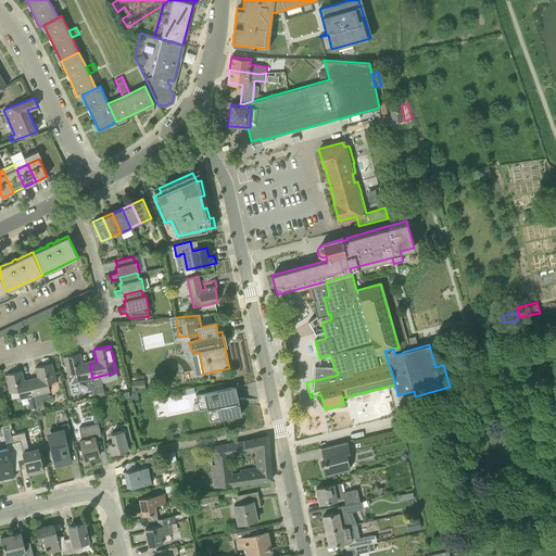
[(92,378),(89,364),(83,365),(79,353),(63,357),(67,375),(76,373),(78,381),(86,379),(88,389),(90,389),(92,396),(97,395),(96,389),(92,378)]
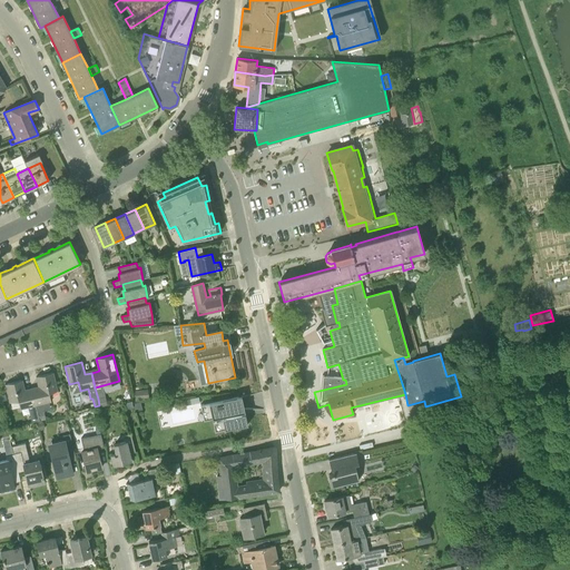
[(36,405),(51,401),(49,393),(58,391),(52,372),(36,376),(39,389),(32,391),(36,405)]
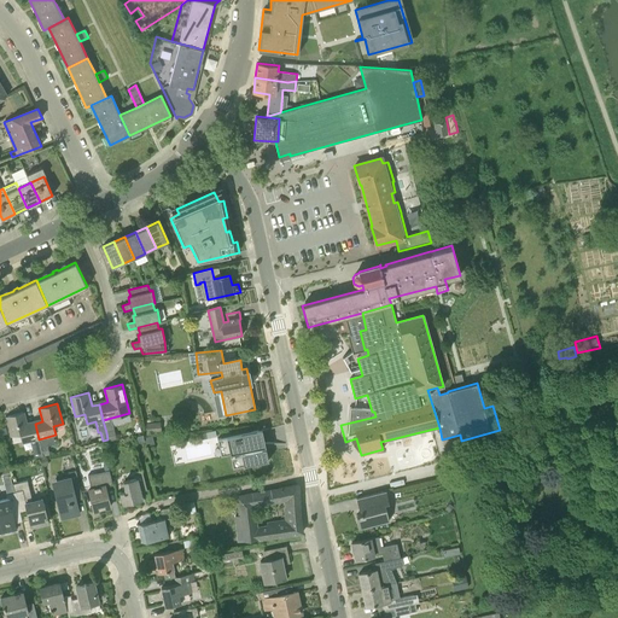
[(39,439),(35,424),(28,425),(24,412),(6,417),(11,437),(19,435),(22,443),(30,442),(35,459),(44,456),(39,439)]
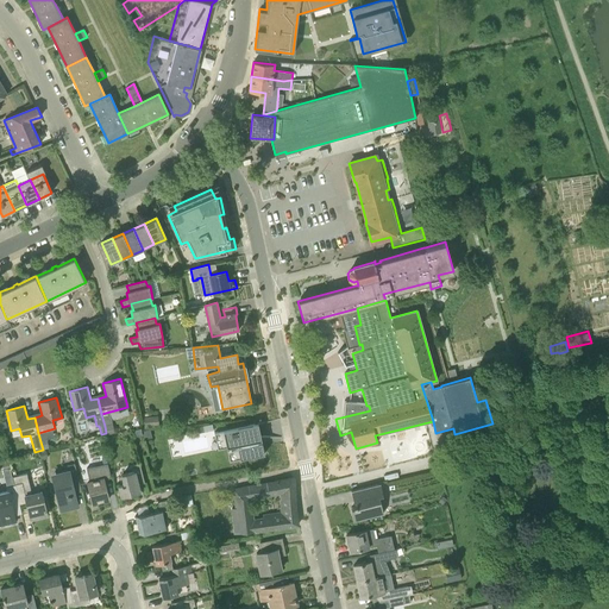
[(145,428),(158,426),(157,415),(144,418),(145,428)]
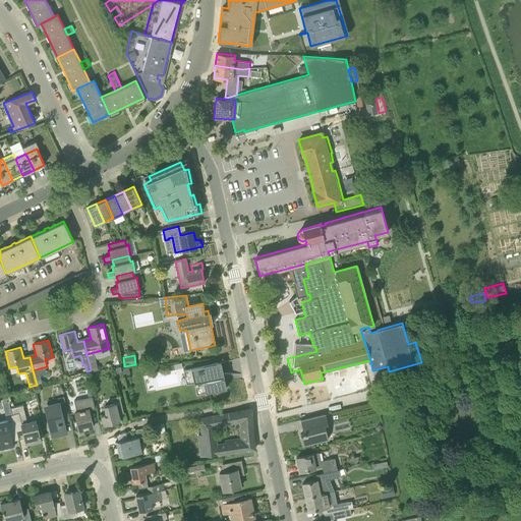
[(90,364),(92,371),(98,369),(97,362),(90,364)]
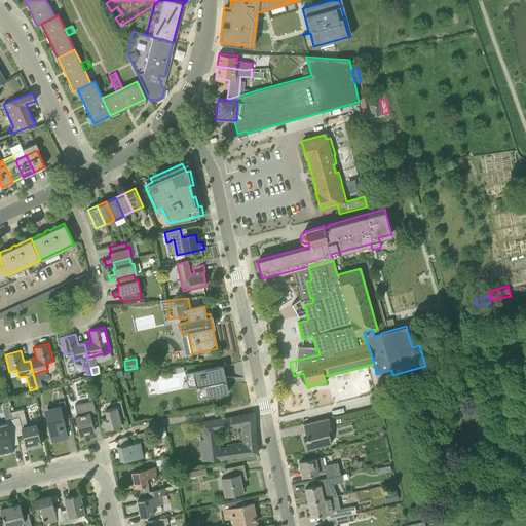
[(196,390),(198,399),(228,392),(226,382),(223,382),(222,378),(225,378),(223,366),(220,366),(186,373),(189,385),(204,382),(205,386),(196,390)]
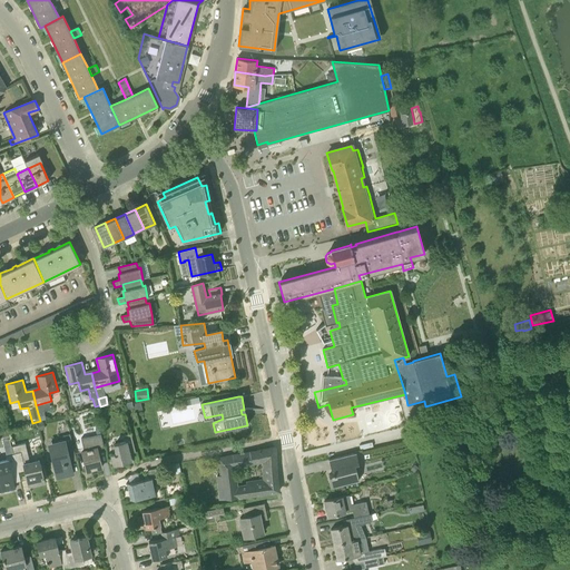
[(115,464),(131,460),(129,453),(136,452),(130,433),(125,435),(126,441),(115,444),(117,453),(111,454),(115,464)]
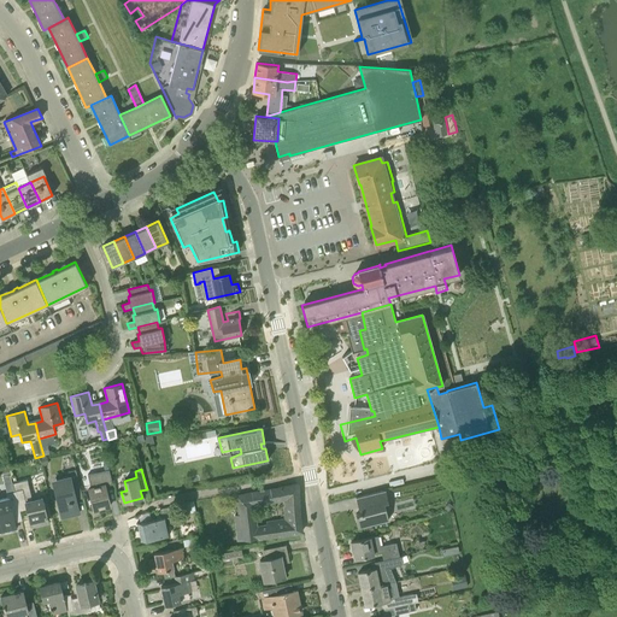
[(62,517),(80,513),(75,494),(81,492),(76,470),(68,471),(69,477),(63,479),(64,483),(54,486),(62,517)]
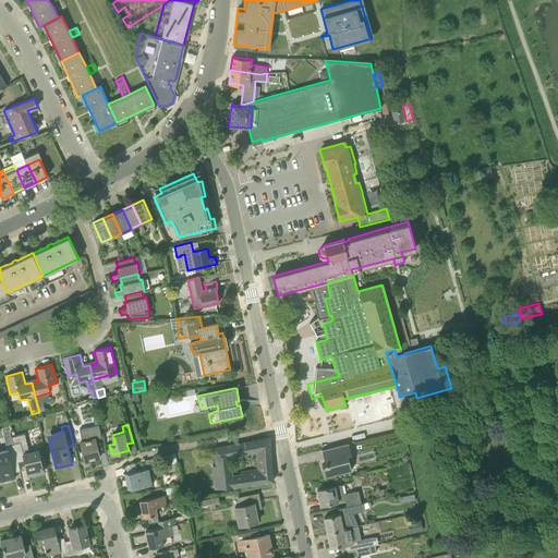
[(85,461),(99,458),(95,439),(101,438),(98,425),(94,426),(82,428),(85,441),(81,443),(85,461)]
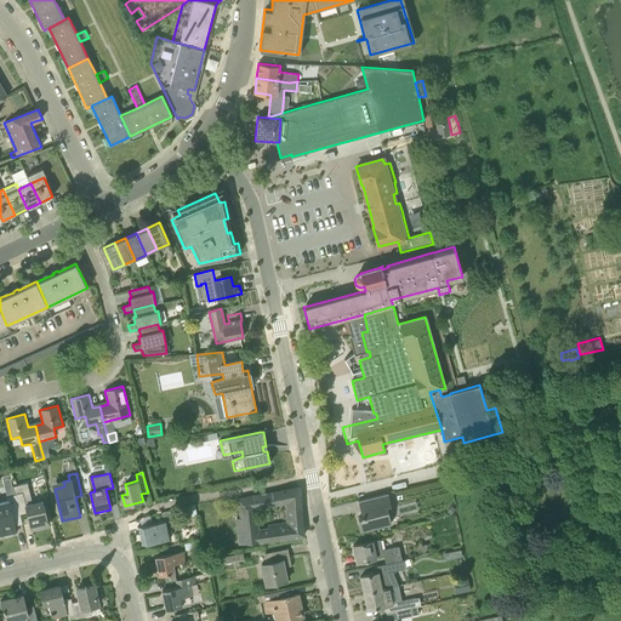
[(5,486),(12,485),(11,477),(10,478),(3,479),(5,486)]
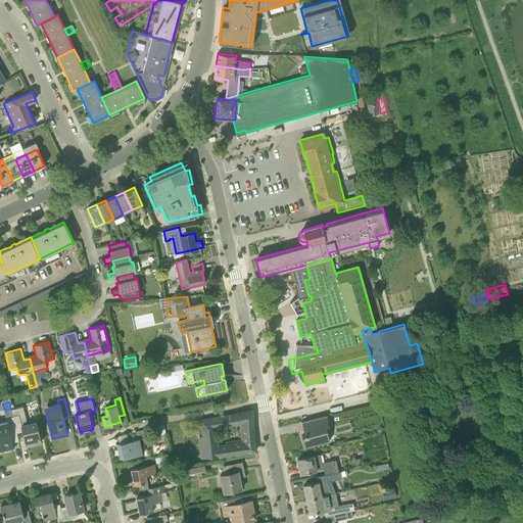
[(12,417),(16,433),(22,432),(26,445),(41,441),(36,422),(28,424),(24,407),(10,410),(12,417)]
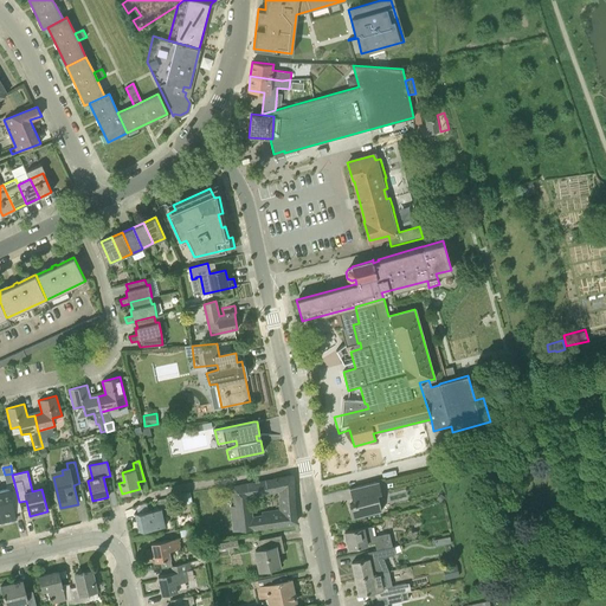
[(234,487),(236,504),(231,505),(234,530),(297,522),(294,496),(292,476),(234,487)]
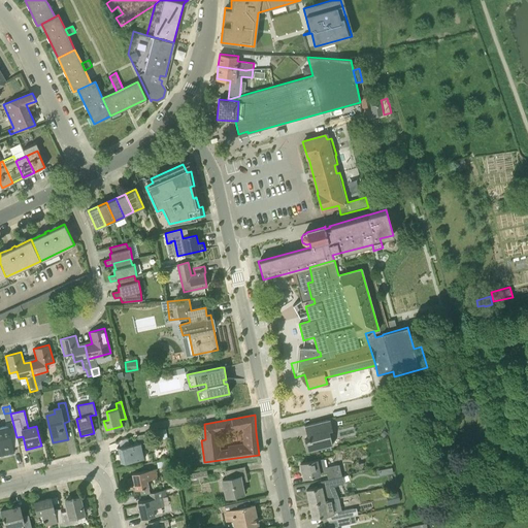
[(307,451),(332,444),(329,430),(332,429),(330,420),(304,426),(307,437),(306,438),(306,439),(304,440),(307,451)]
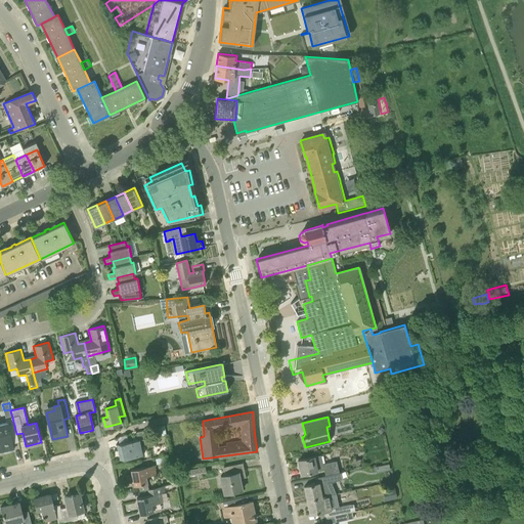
[(16,434),(12,418),(6,420),(6,423),(0,424),(0,452),(13,449),(12,444),(10,436),(16,434)]
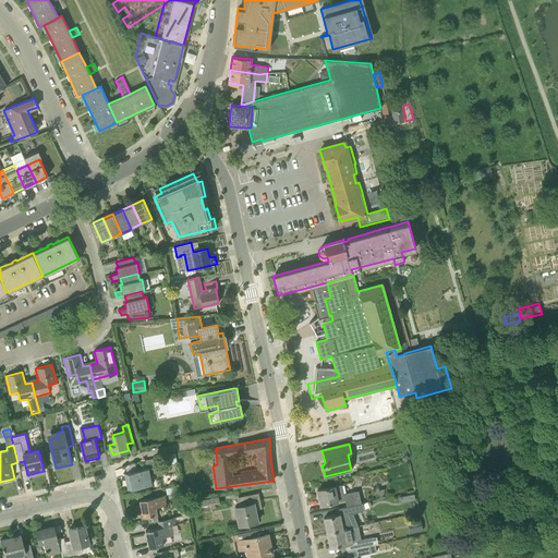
[(176,453),(167,456),(169,464),(177,462),(176,453)]
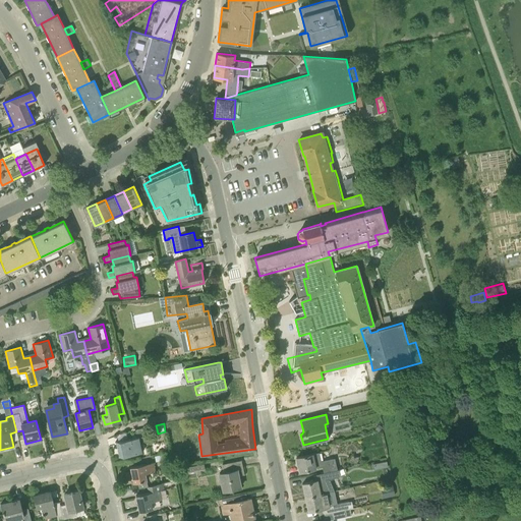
[(118,458),(141,453),(138,438),(115,443),(118,458)]
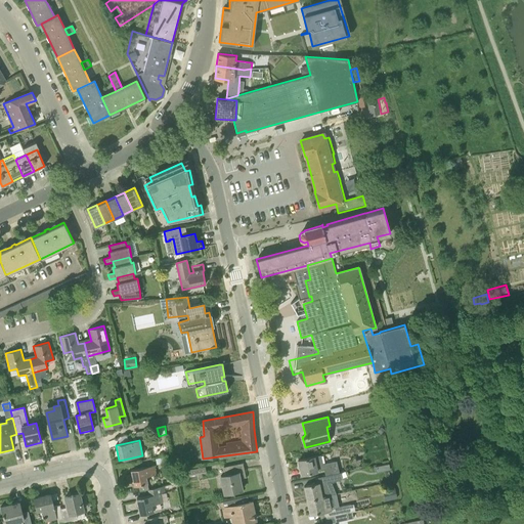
[(324,476),(337,474),(339,473),(336,462),(321,465),(319,455),(299,461),(302,475),(323,470),(324,476)]
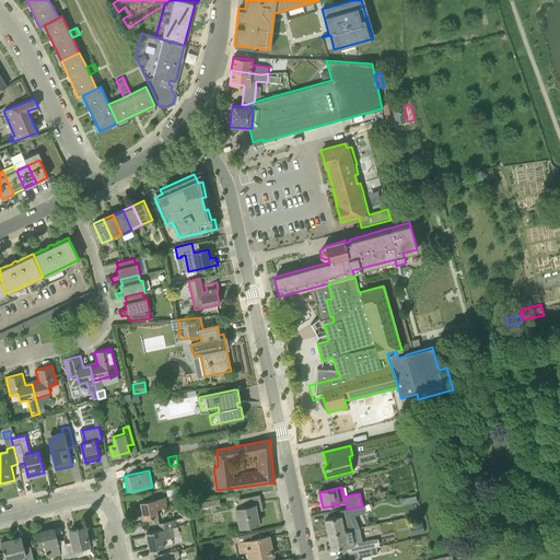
[(416,494),(401,498),(403,504),(417,501),(416,494)]
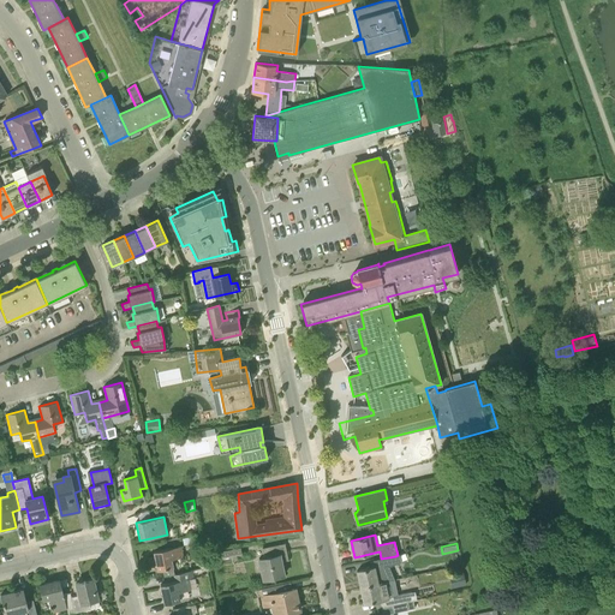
[(263,579),(284,574),(281,562),(288,561),(285,544),(263,548),(266,557),(258,559),(263,579)]
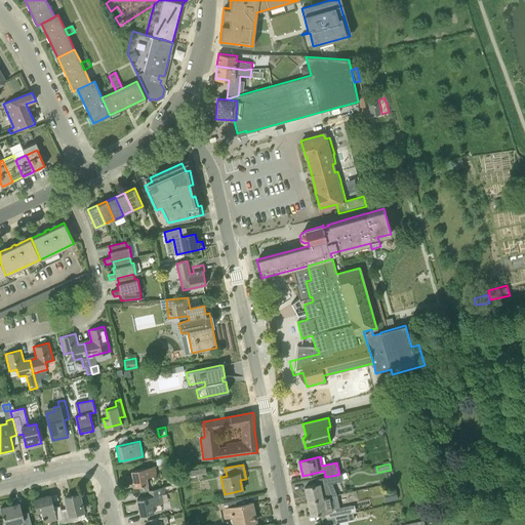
[(134,487),(139,486),(140,488),(139,488),(139,491),(149,490),(148,484),(147,478),(156,476),(154,467),(131,471),(134,487)]
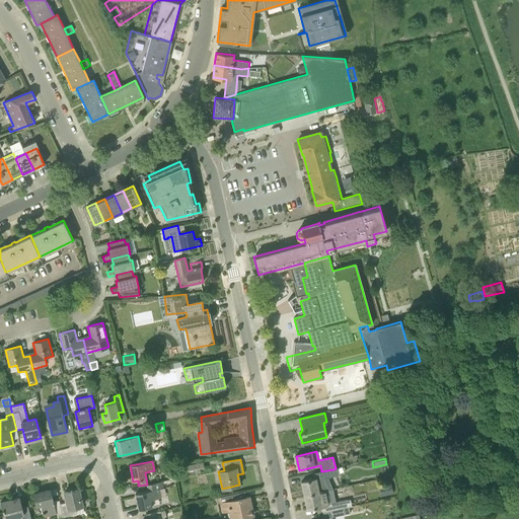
[(186,471),(204,467),(203,461),(179,466),(180,470),(186,469),(186,471)]
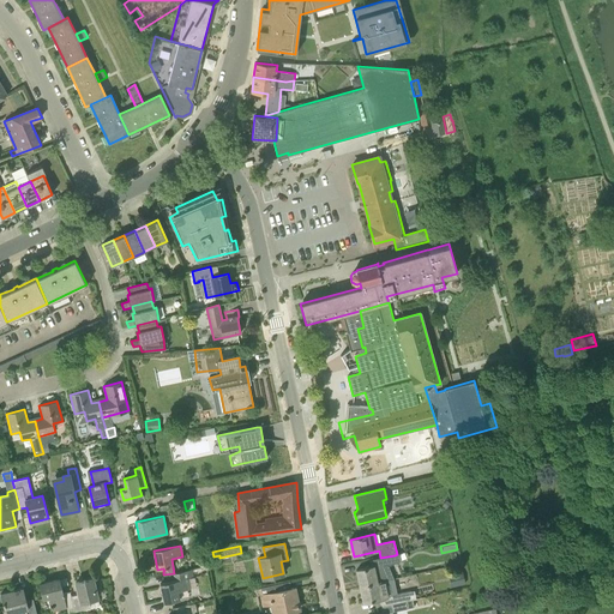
[(395,555),(380,558),(371,560),(372,566),(356,570),(360,585),(377,582),(384,581),(392,579),(386,565),(398,560),(397,554),(395,555)]
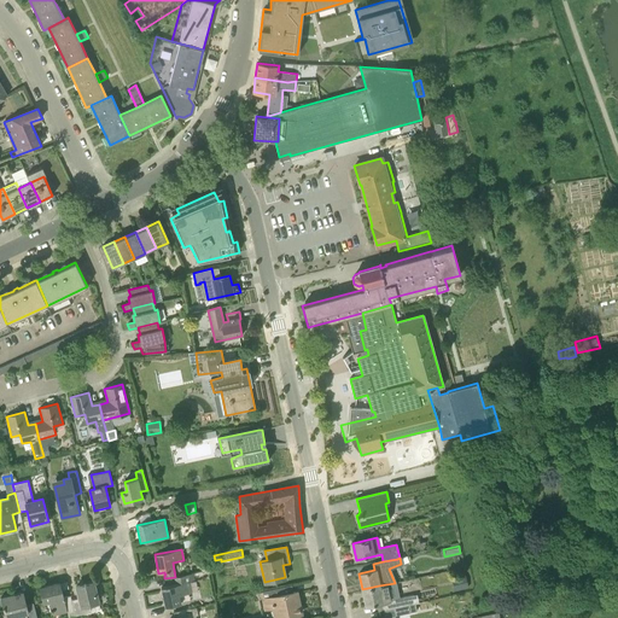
[(165,606),(181,604),(179,595),(191,593),(188,582),(194,581),(193,573),(175,577),(176,584),(162,588),(165,606)]
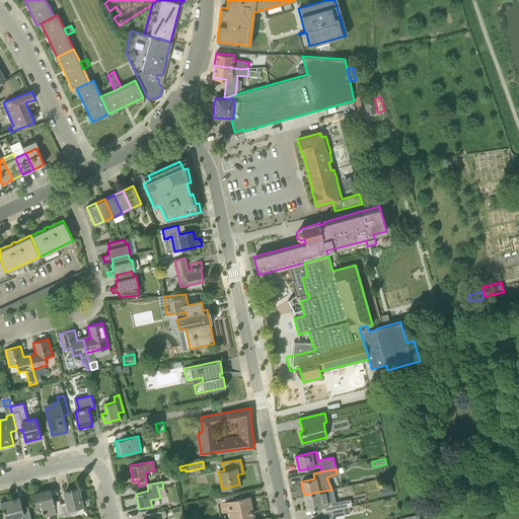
[(391,485),(379,487),(381,495),(393,493),(391,485)]
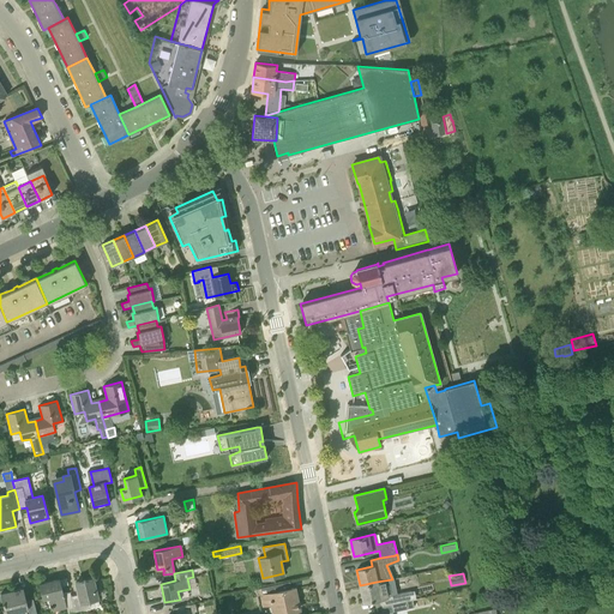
[(71,596),(73,605),(74,612),(90,608),(88,600),(97,597),(92,578),(76,582),(78,594),(71,596)]
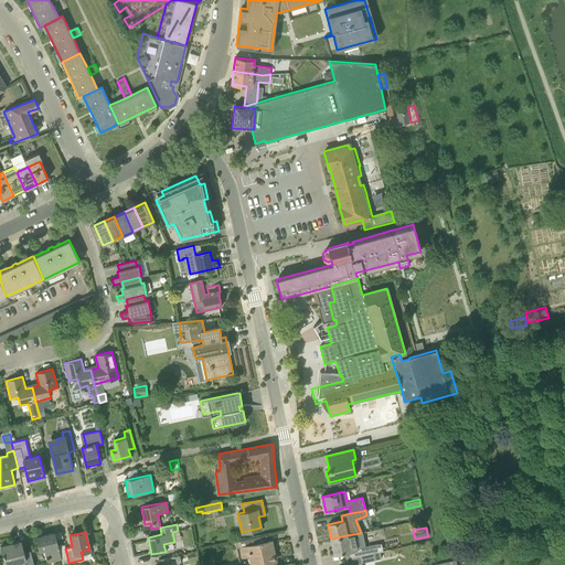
[(67,556),(65,548),(64,544),(57,546),(55,533),(35,537),(39,551),(45,548),(48,561),(67,556)]
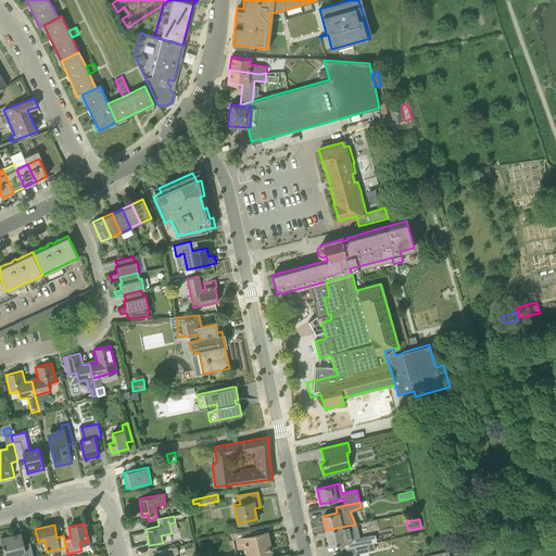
[(348,526),(341,527),(326,530),(329,545),(339,543),(340,550),(344,550),(354,547),(374,543),(371,535),(358,539),(355,525),(348,526)]
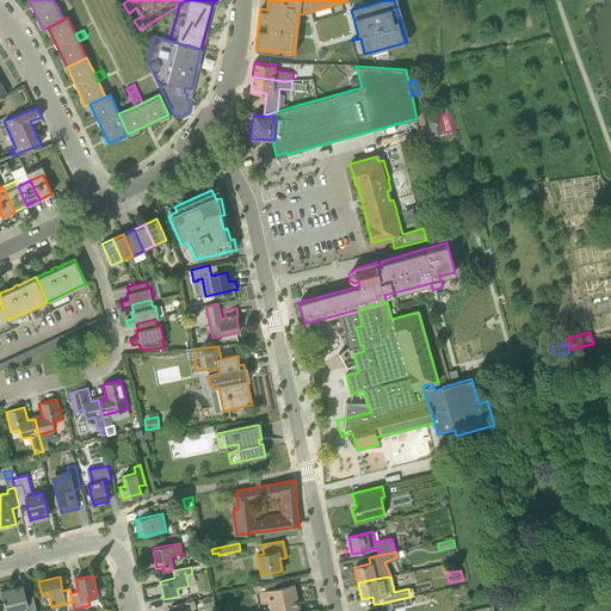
[(290,585),(289,579),(258,585),(259,593),(269,592),(272,610),(276,610),(297,606),(292,585),(290,585)]
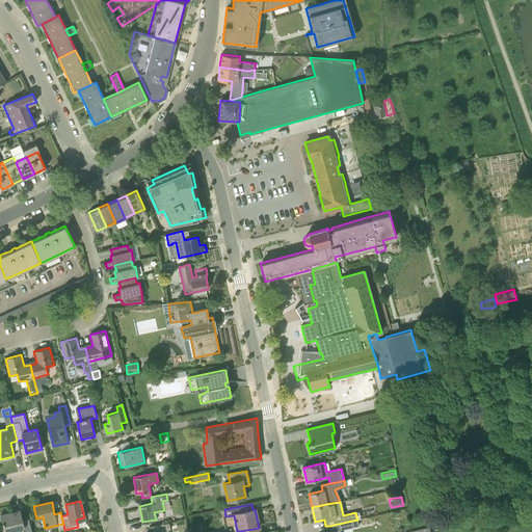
[(31,531),(28,519),(22,520),(20,509),(0,514),(4,531),(31,531)]
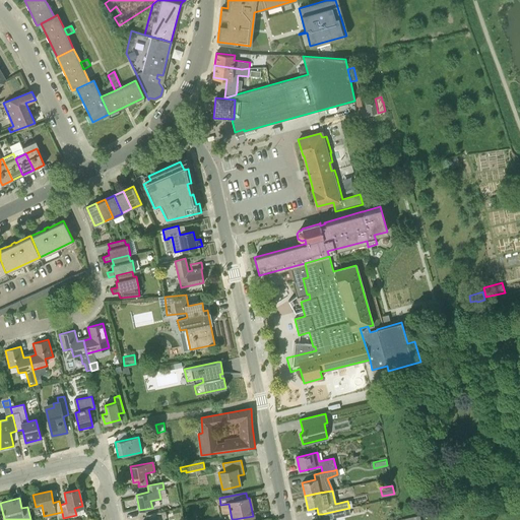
[(350,513),(349,508),(331,512),(332,517),(350,513)]
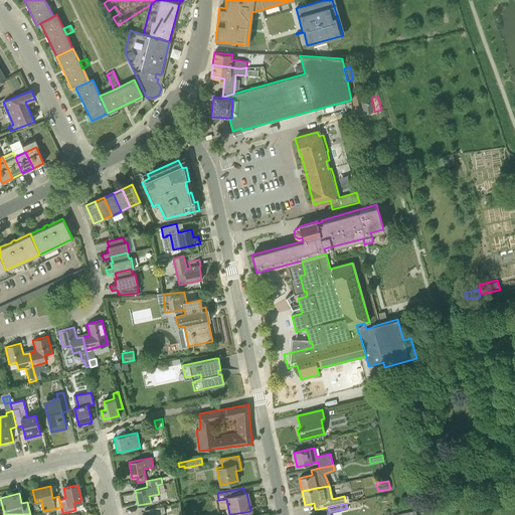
[(163,514),(163,512),(165,512),(164,506),(150,509),(152,514),(150,514),(163,514)]
